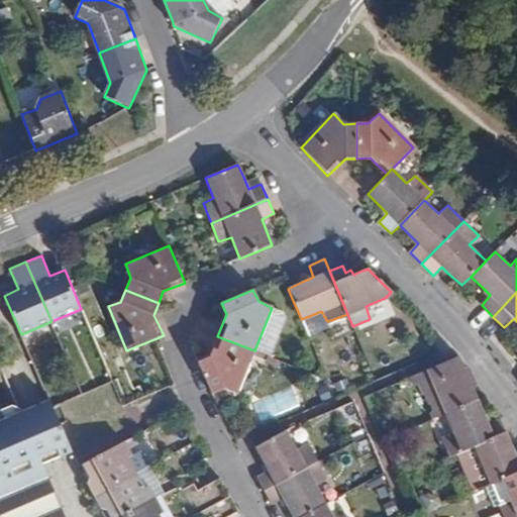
[(310,328),(306,329),(311,342),(316,341),(310,328)]
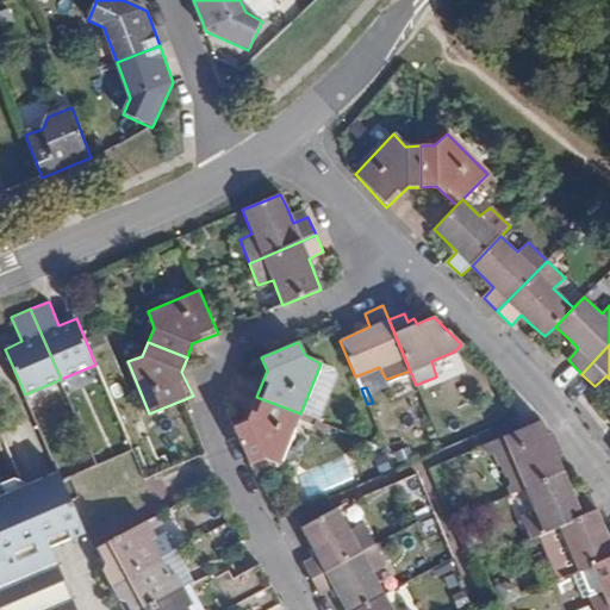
[(300,414),(256,397),(248,419),(234,427),(249,462),(262,458),(280,464),(298,418),(300,414)]
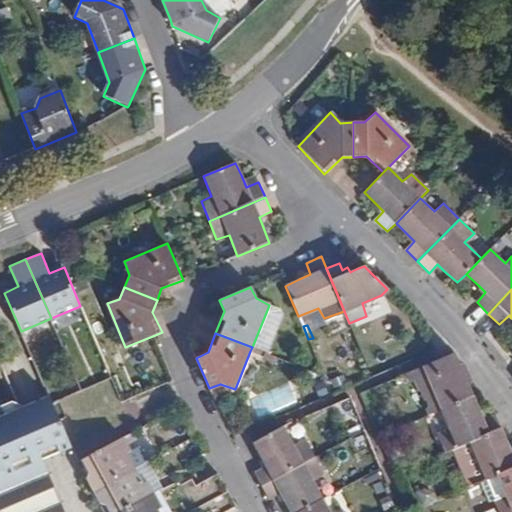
[(264,352),(252,347),(250,351),(263,356),(264,352)]
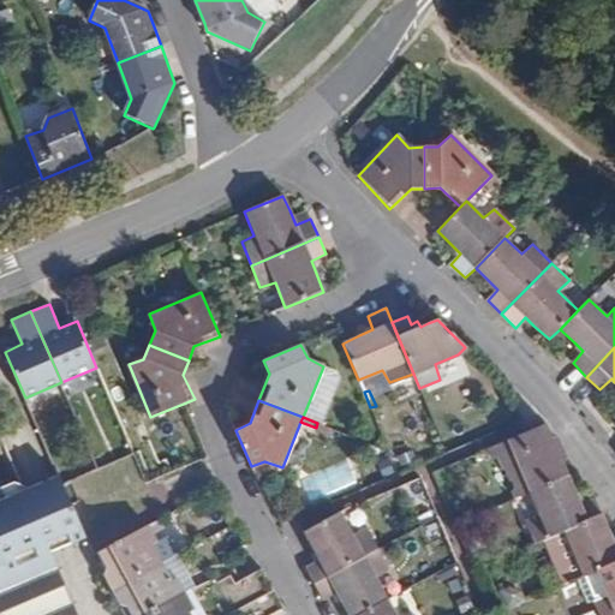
[(545,424),(488,448),(491,455),(497,457),(502,467),(506,467),(509,478),(514,482),(514,490),(512,491),(514,499),(530,493),(568,476),(563,461),(567,459),(562,449),(556,436),(551,437),(545,424)]
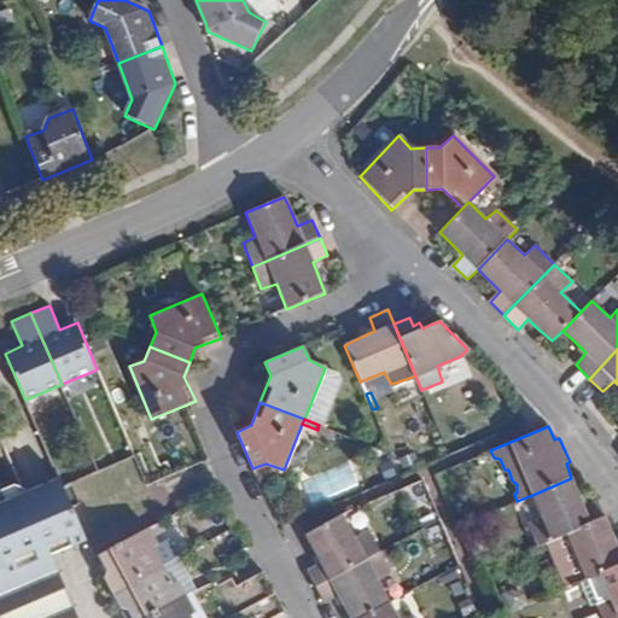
[(577,490),(571,478),(532,495),(541,517),(528,523),(537,547),(567,534),(605,517),(598,501),(583,506),(577,490)]
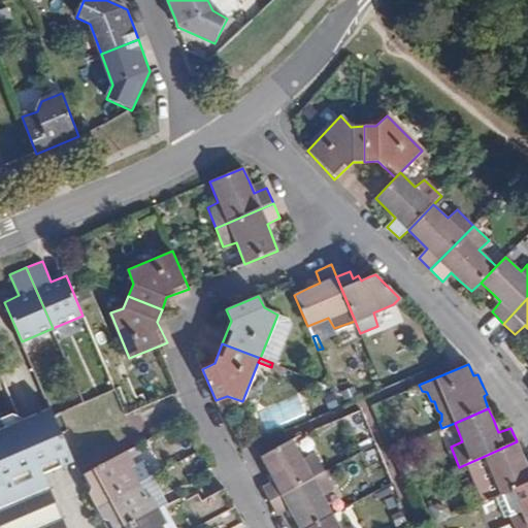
[(68,527),(45,472),(38,472),(21,431),(0,439),(0,527),(68,527)]
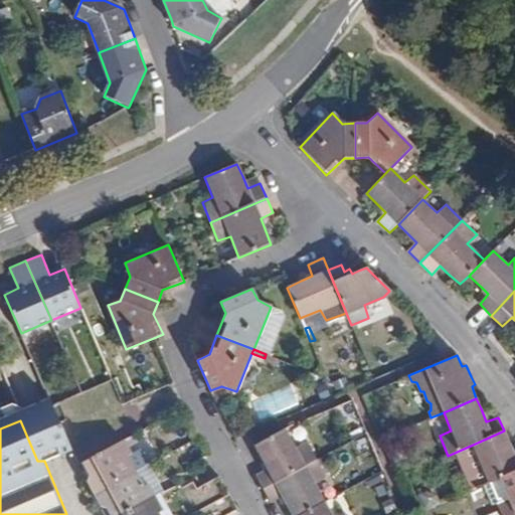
[(190,422),(169,435),(158,441),(165,455),(198,437),(190,422)]
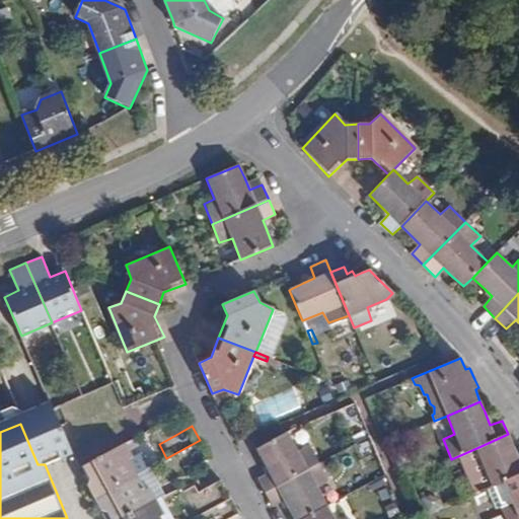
[(351,437),(355,444),(368,437),(364,431),(351,437)]
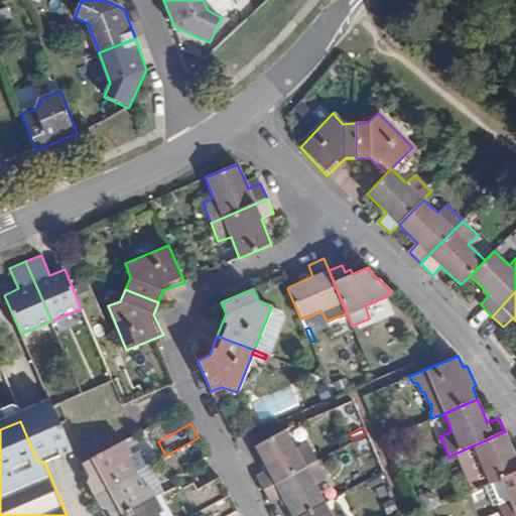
[(296,448),(285,429),(254,445),(262,461),(267,471),(257,477),(264,491),(307,466),(317,461),(307,443),(296,448)]
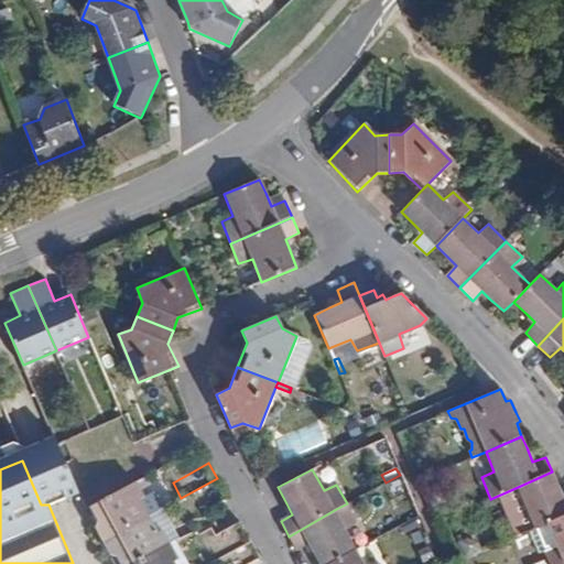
[(559,486),(552,472),(518,487),(525,508),(512,513),(521,534),(549,523),(563,516),(563,498),(559,486)]
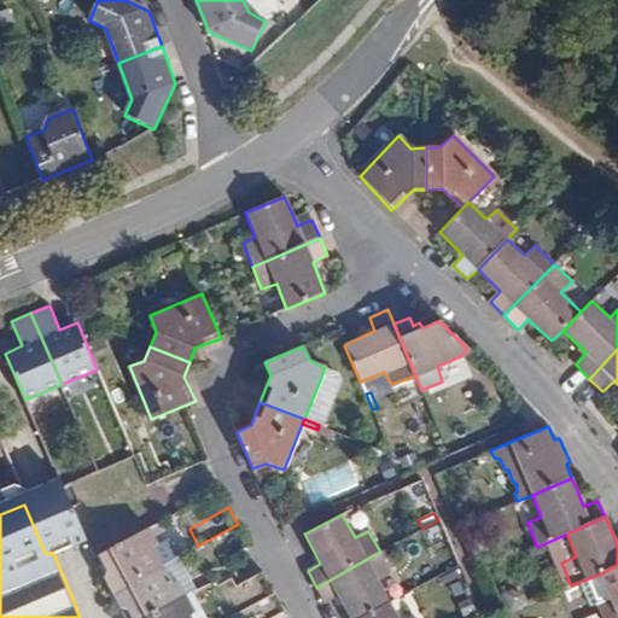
[(167,530),(162,522),(149,529),(153,537),(167,530)]
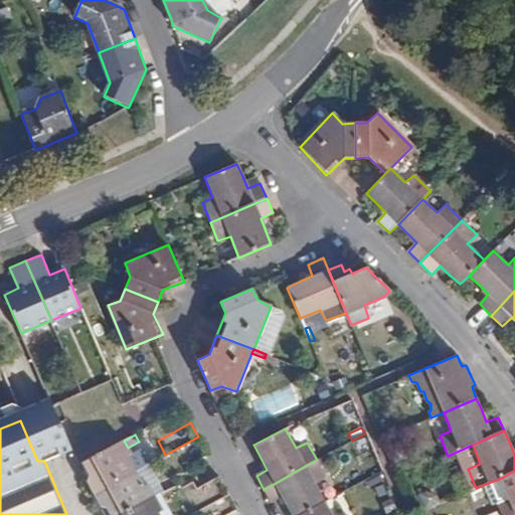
[(198,437),(165,455),(172,470),(205,451),(198,437)]
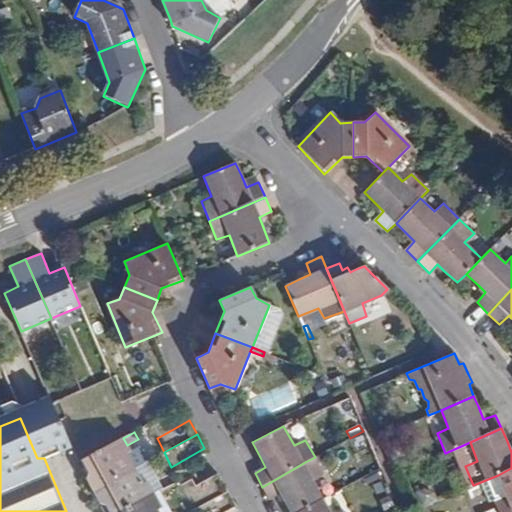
[(127,445),(123,438),(82,460),(89,471),(87,477),(94,490),(135,468),(127,453),(130,451),(127,445)]
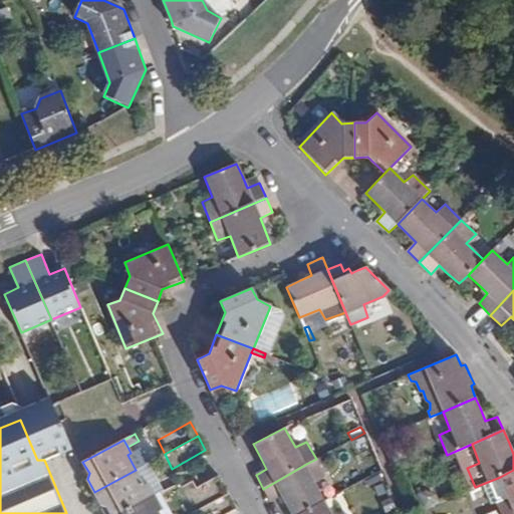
[(306,464),(263,489),(270,500),(282,494),(287,505),(292,513),(298,513),(324,500),(314,482),(325,475),(316,459),(306,464)]
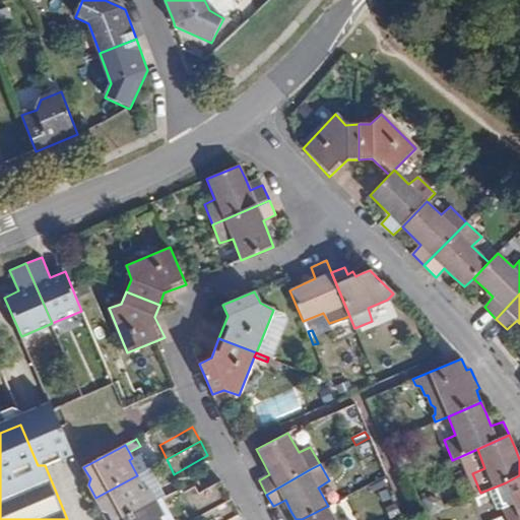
[(137,475),(95,498),(102,511),(108,513),(112,519),(124,519),(156,503),(149,490),(145,492),(137,475)]
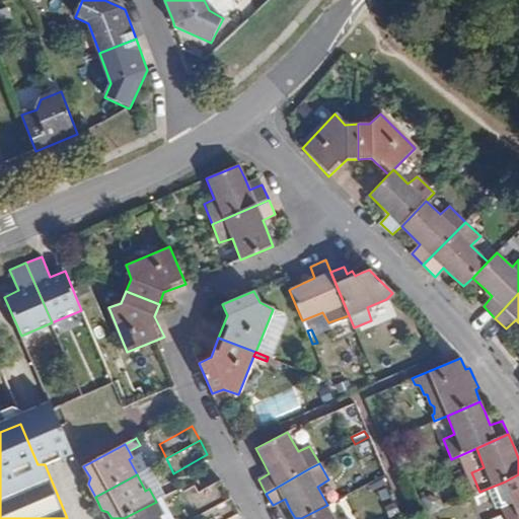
[(518,518),(518,474),(505,482),(513,500),(500,506),(505,518),(518,518)]
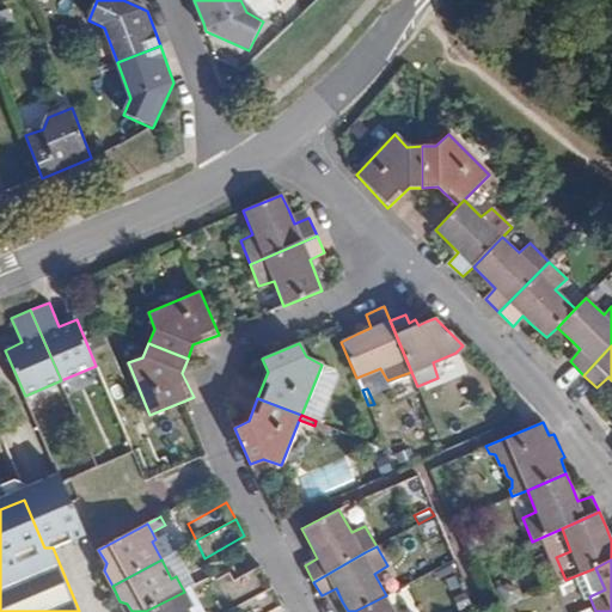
[(264,570),(225,592),(234,609),(273,587),(264,570)]
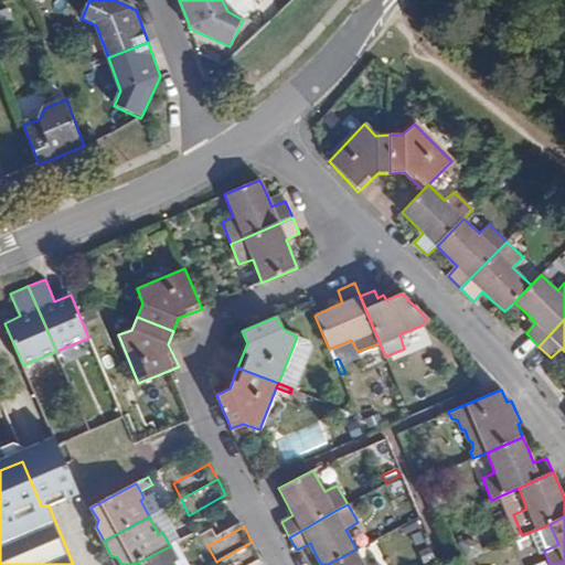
[(252,542),(216,562),(217,564),(245,564),(260,557),(252,542)]
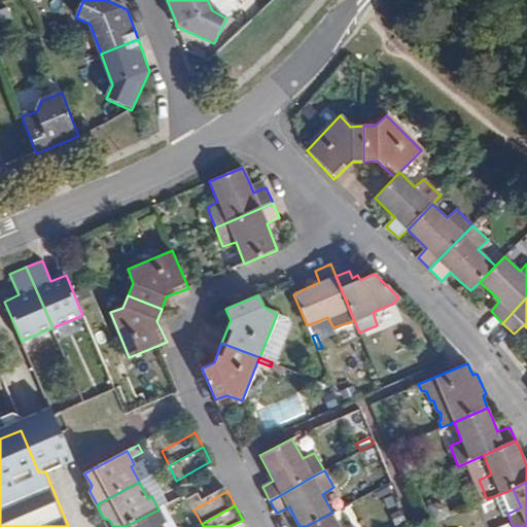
[(159,510),(126,526),(163,526),(162,525),(166,523),(159,510)]
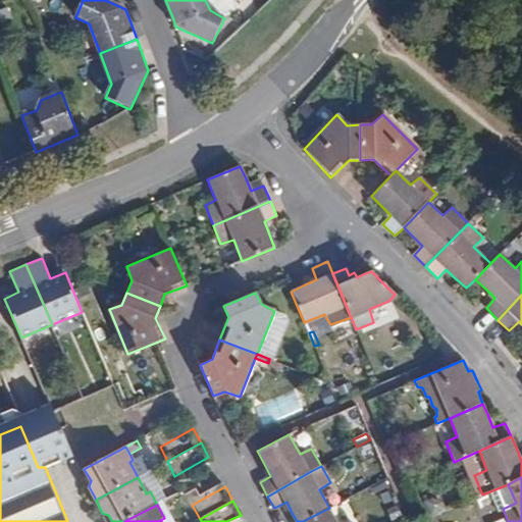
[(336,521),(329,508),(303,521),(336,521)]
